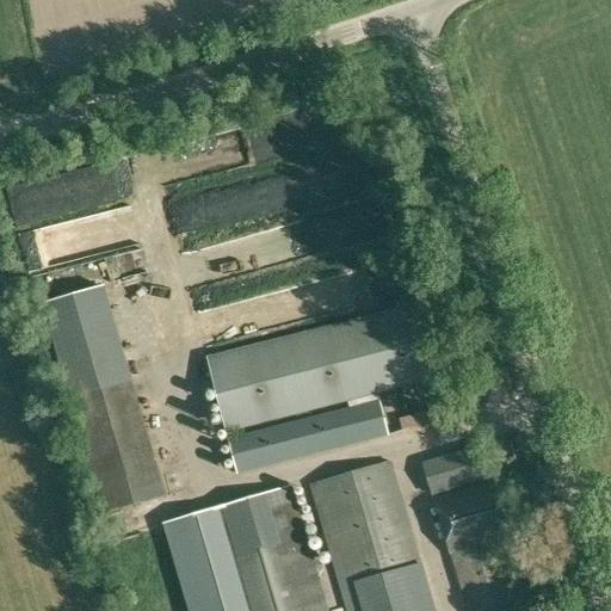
[(236,187),(238,201),(264,198),(264,186),(236,187)]
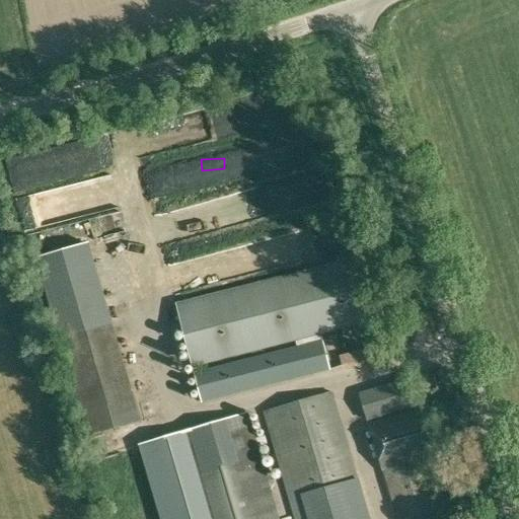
[(54,166),(29,169),(32,188),(57,184),(54,166)]
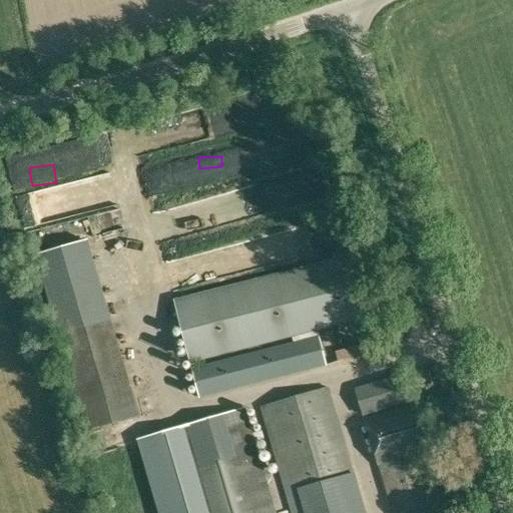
[(280,239),(260,245),(262,254),(234,261),(238,278),(287,266),(280,239)]
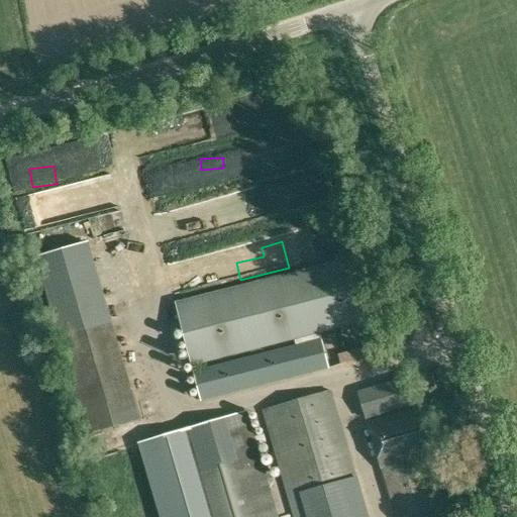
[(176,303),(192,367),(383,316),(367,254),(176,303)]
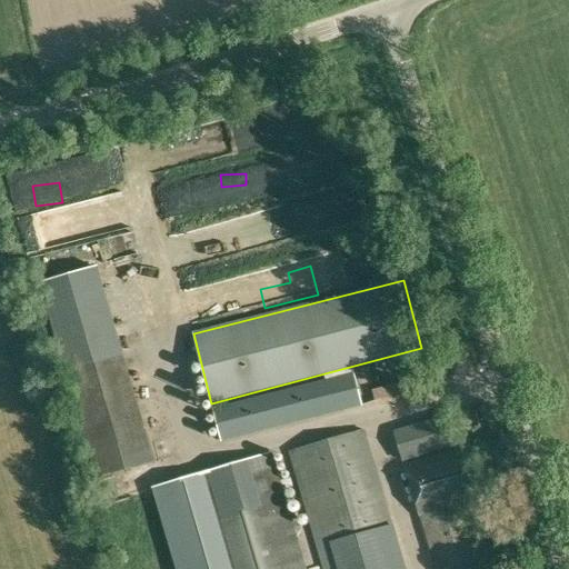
[(150,476),(115,361),(61,378),(97,492),(150,476)]
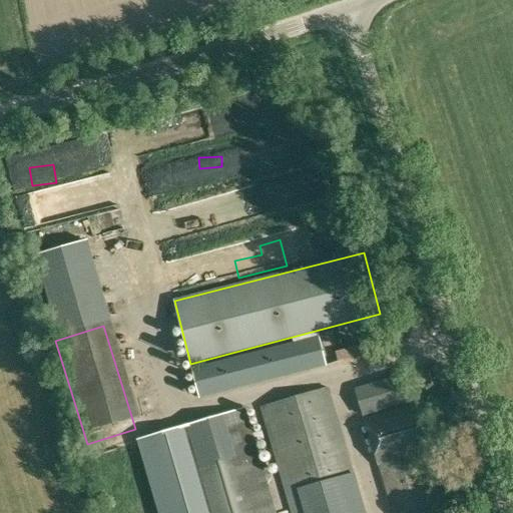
[(319,338),(307,341),(316,375),(327,372),(319,338)]
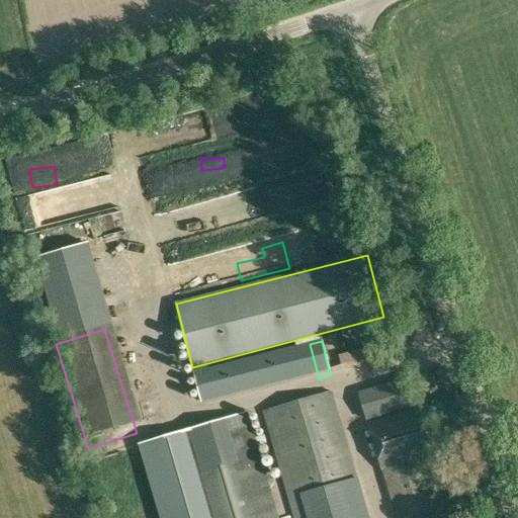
[(198,371),(205,401),(309,375),(301,346),(198,371)]
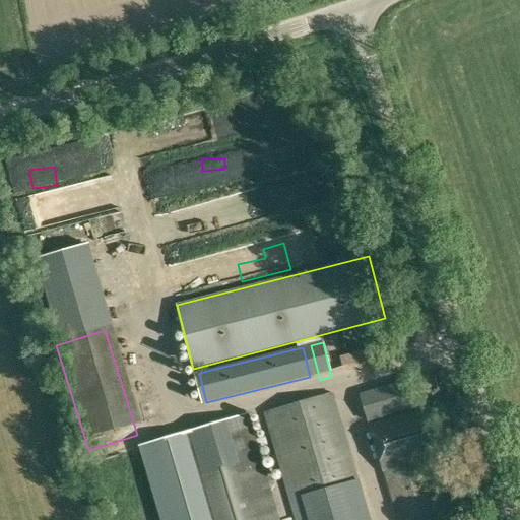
[(361,397),(369,423),(424,405),(416,381),(361,397)]
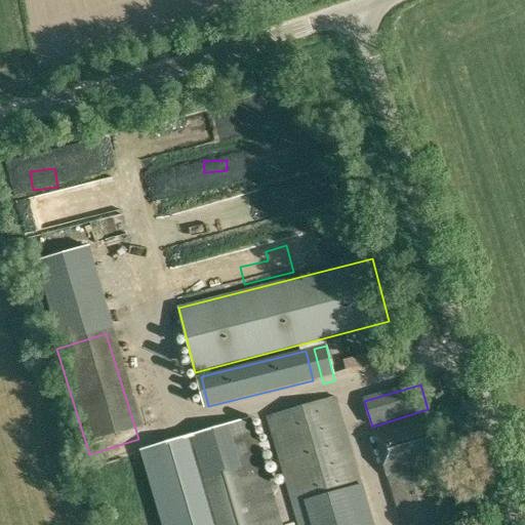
[(373,524),(335,396),(270,415),(301,524),(373,524)]
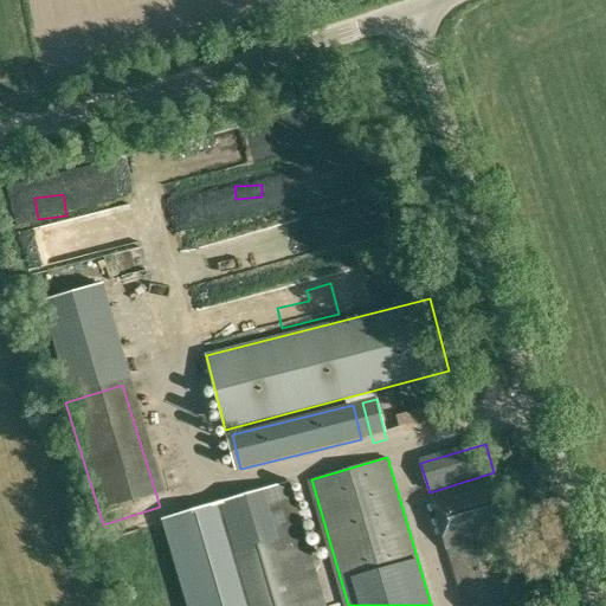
[(431,495),(447,550),(447,552),(464,605),(519,605),(497,537),(513,532),(495,475),(431,495)]
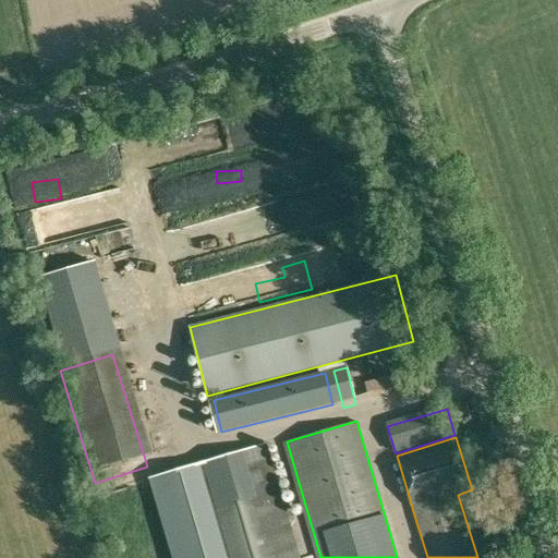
[(155,478),(178,557),(301,557),(268,446),(155,478)]
